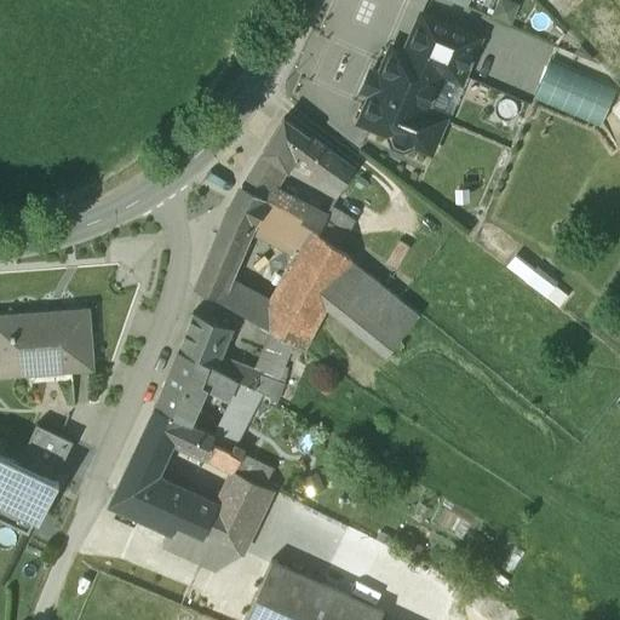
[(477,39),(422,16),(406,53),(442,69),(441,72),(460,80),(477,39)]
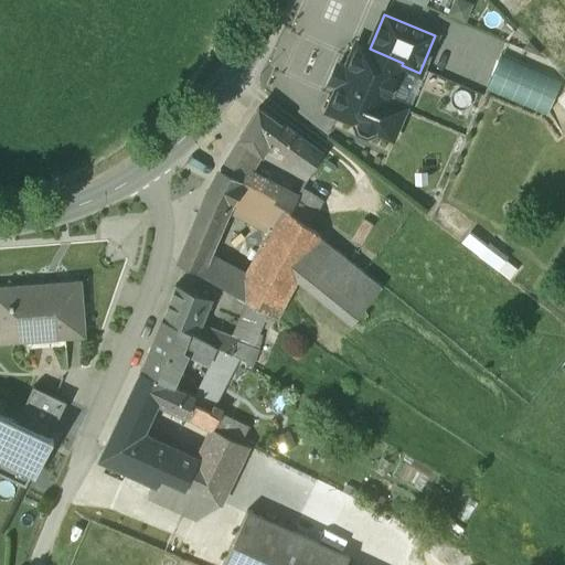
[(370,49),(356,43),(329,110),(356,123),(355,124),(359,131),(366,135),(375,131),(375,130),(392,137),(404,109),(386,102),(402,65),(403,63),(370,49)]
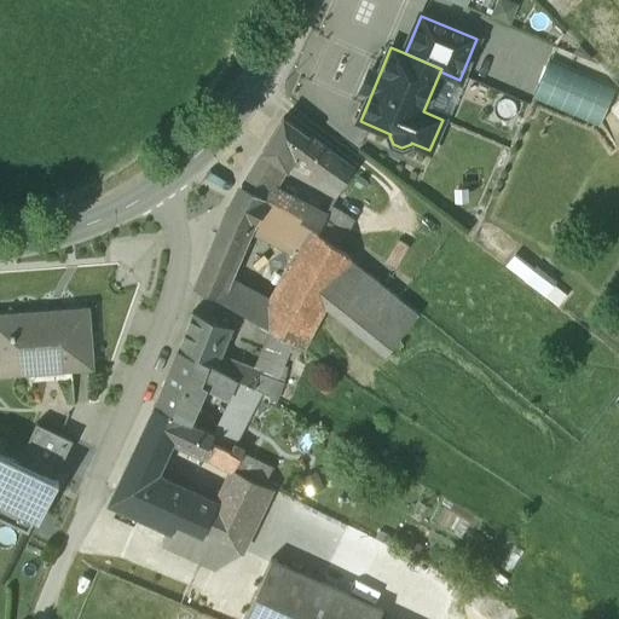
[(597,128),(614,91),(551,61),(533,99),(597,128)]
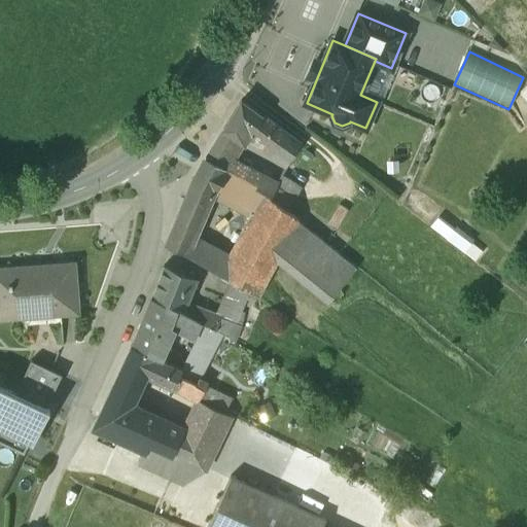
[(262,116),(241,101),(217,139),(235,150),(244,144),(251,134),(262,116)]
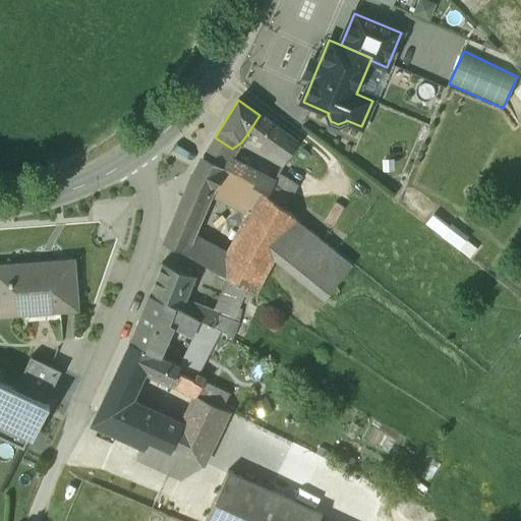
[(297,142),(259,115),(248,132),(286,160),(297,142)]
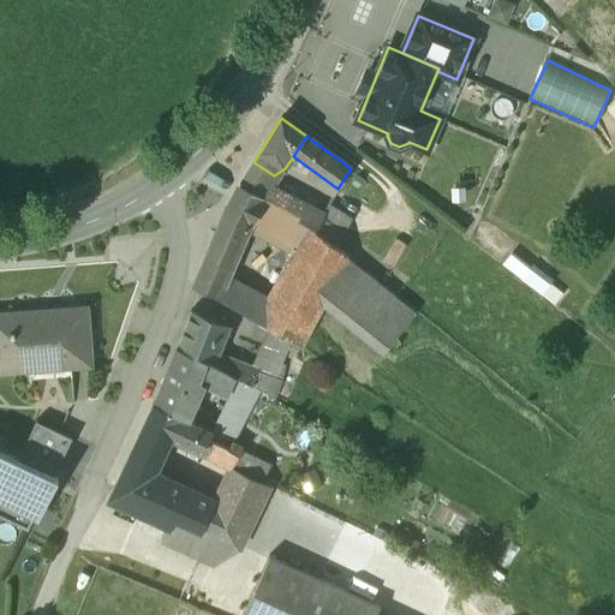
[(254,162),(242,183),(261,195),(267,186),(274,175),(254,162)]
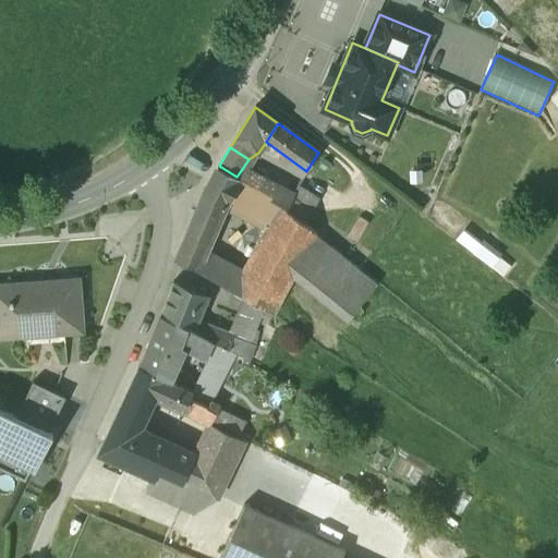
[(237,177),(219,166),(211,178),(240,194),(245,183),(237,177)]
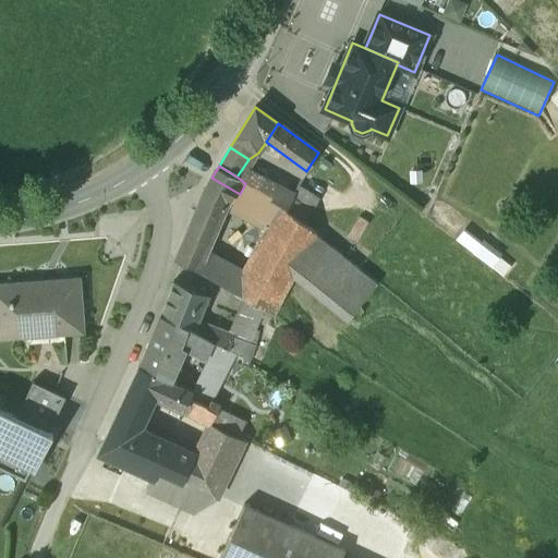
[(292,194),(242,169),(237,177),(245,183),(279,205),(286,209),(293,194),(292,194)]
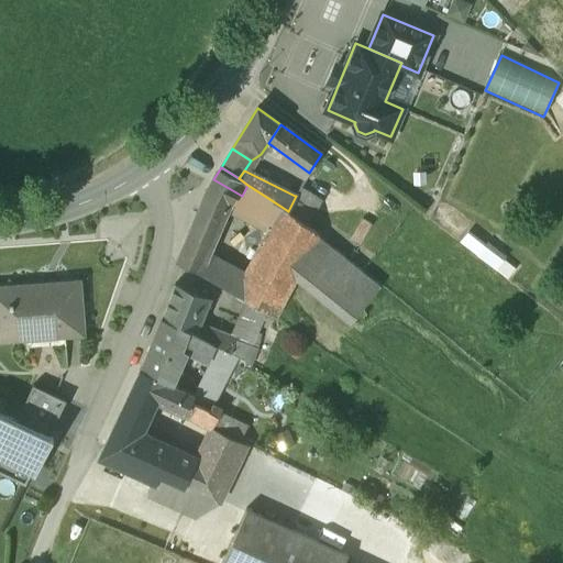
[(242,196),(213,179),(205,192),(181,249),(203,256),(225,203),(234,208),(242,196)]
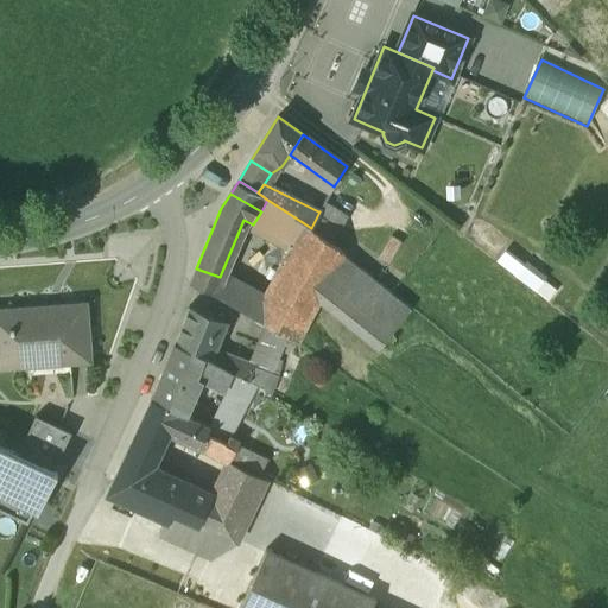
[(304,223),(267,200),(261,211),(253,225),(292,245),(304,223)]
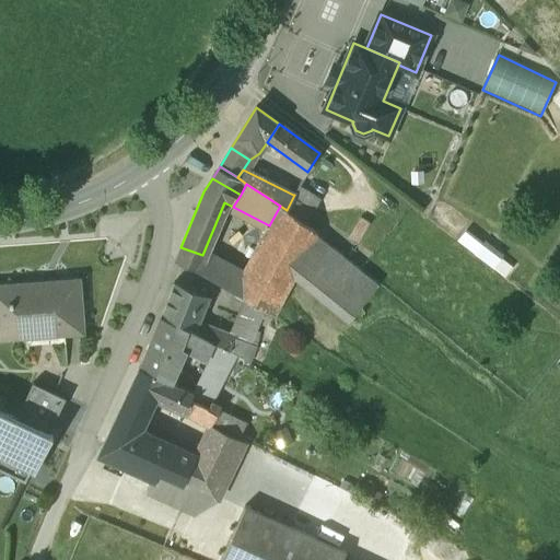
[(299,185),(293,195),(294,195),(287,210),(305,224),(312,211),(319,198),(299,185)]
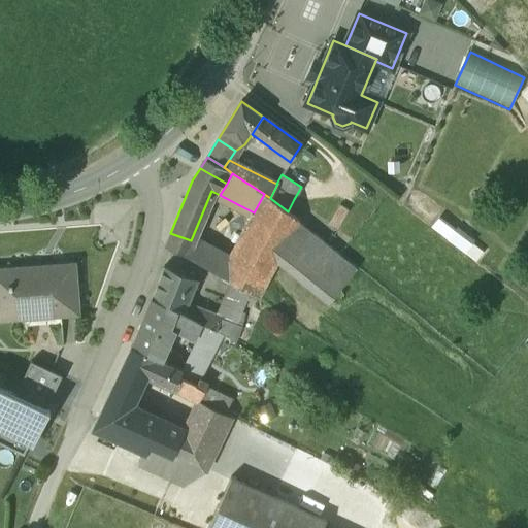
[(270,198),(264,194),(254,212),(232,257),(223,275),(230,279),(250,291),(258,296),(277,262),(299,221),(288,211),(270,198)]
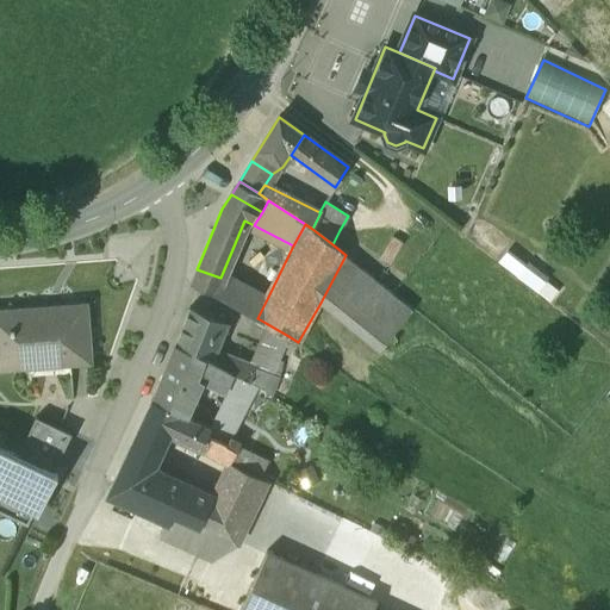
[(356,243),(340,230),(332,244),(346,255),(349,257),(356,243)]
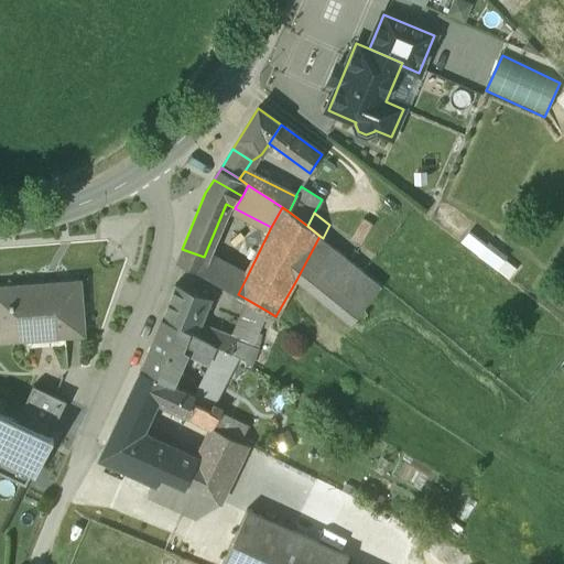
[(375,231),(359,219),(344,239),(358,251),(375,231)]
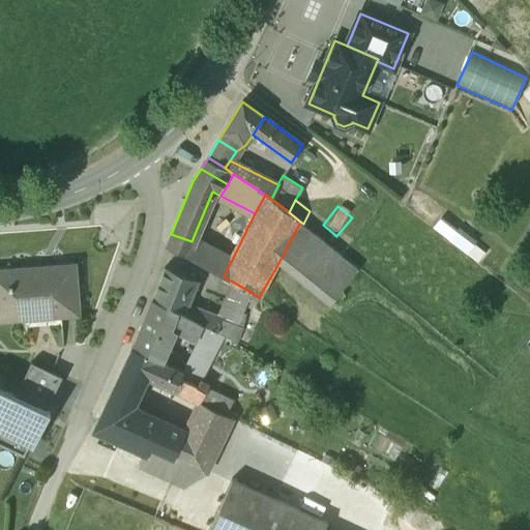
[(487,253),(442,218),(435,228),(435,229),(479,263),(487,253)]
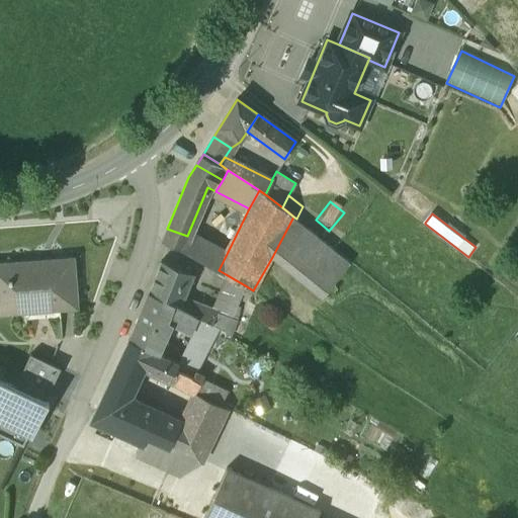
[(296,219),(293,217),(272,257),(322,297),(350,262),(296,219)]
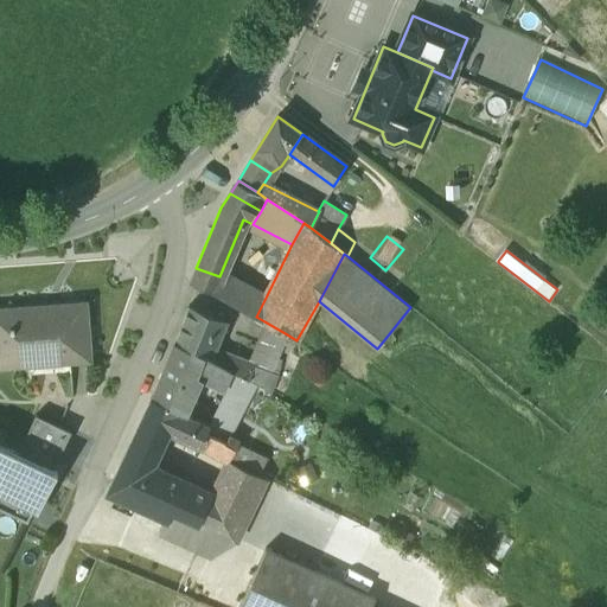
[(219,276),(196,268),(191,281),(212,292),(219,276)]
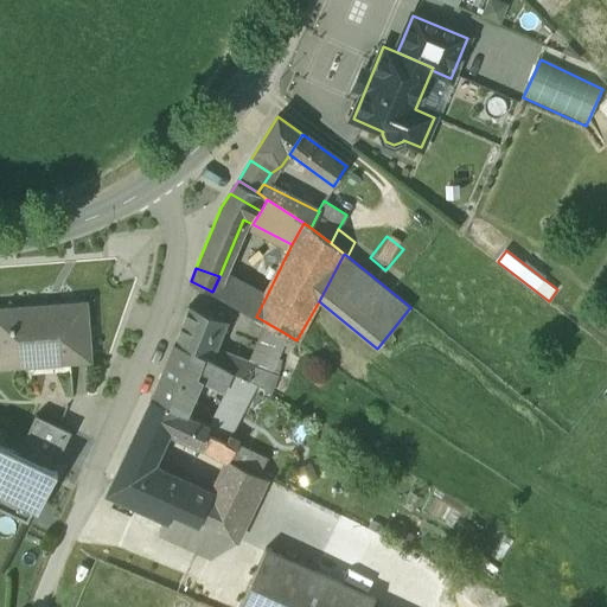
[(267,295),(235,280),(234,282),(219,276),(212,292),(256,317),(267,295)]
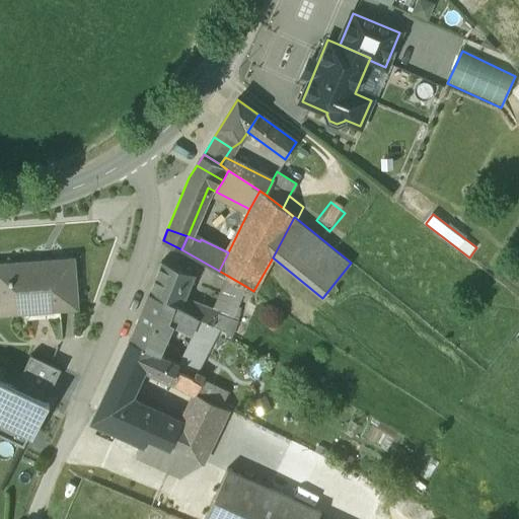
[(73,260),(0,265),(0,312),(24,311),(24,308),(55,306),(55,309),(76,308),(73,260)]
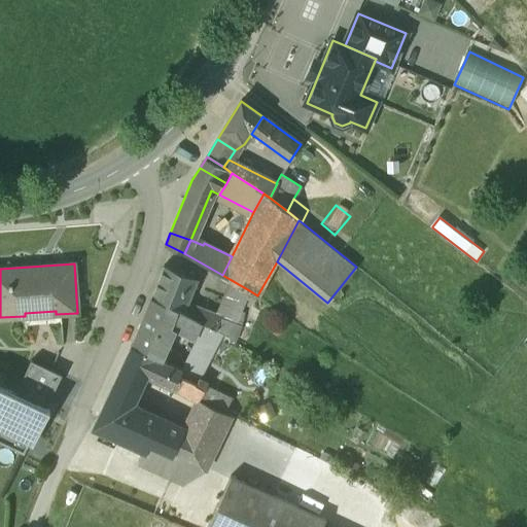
[(197,279),(164,266),(151,296),(184,310),(186,303),(197,279)]
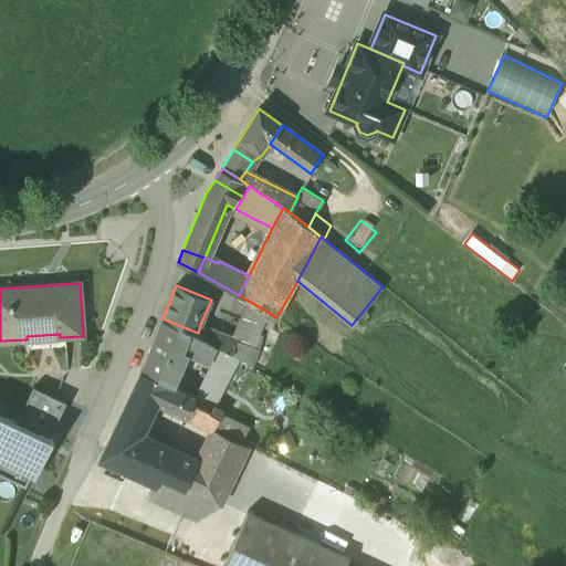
[(268,312),(247,300),(237,324),(259,333),(268,312)]
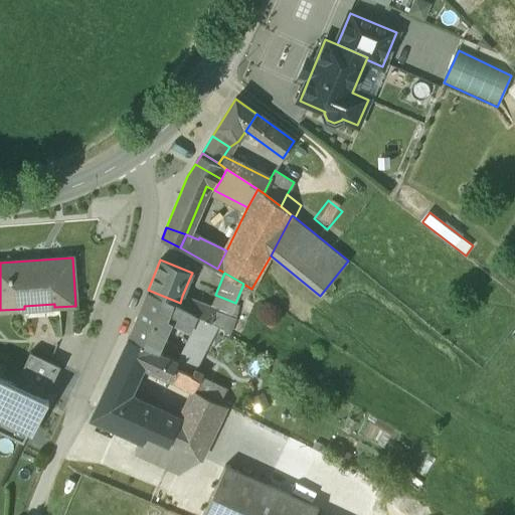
[(180,303),(148,290),(134,325),(162,339),(170,320),(191,332),(199,315),(179,304),(180,303)]
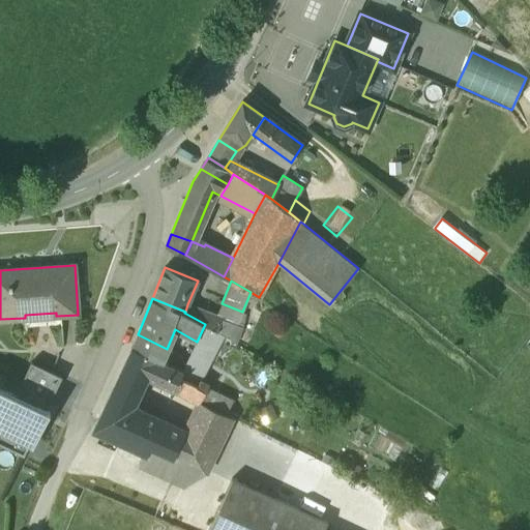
[(242,312),(222,303),(216,316),(223,318),(222,320),(237,325),(237,324),(242,312)]
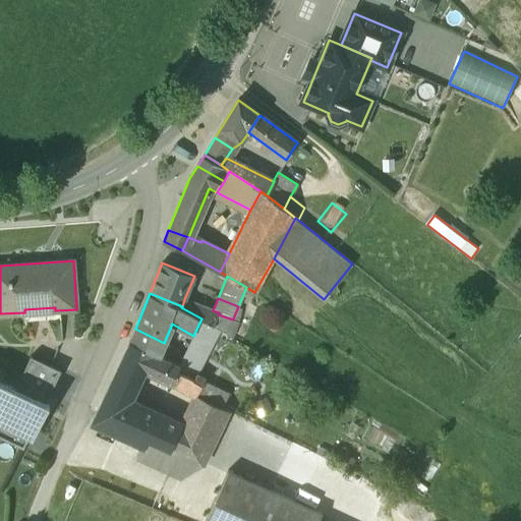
[(213,310),(184,299),(182,306),(181,307),(201,319),(214,326),(218,314),(219,312),(213,310)]
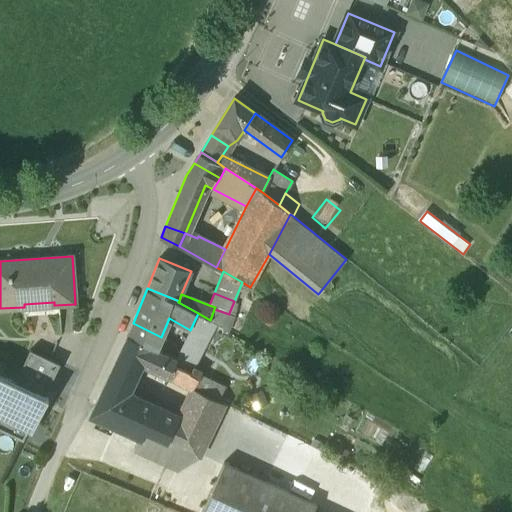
[(229,314),(214,309),(210,320),(215,324),(227,330),(234,315),(229,313),(229,314)]
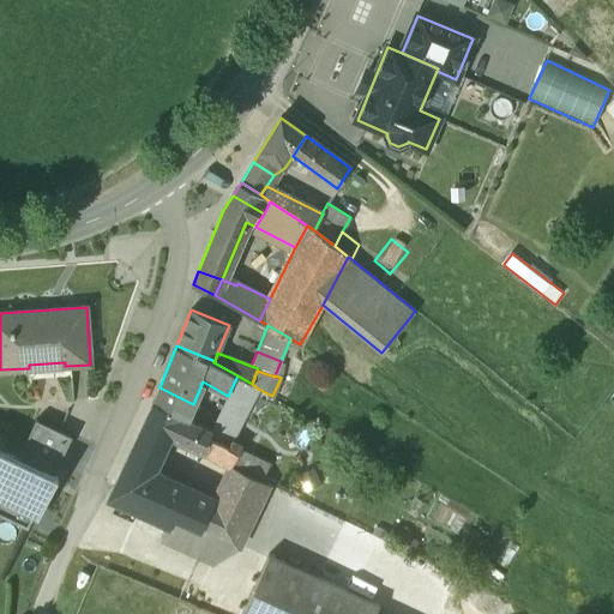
[(228,396),(212,429),(209,437),(228,447),(232,440),(258,389),(252,384),(238,375),(228,396)]
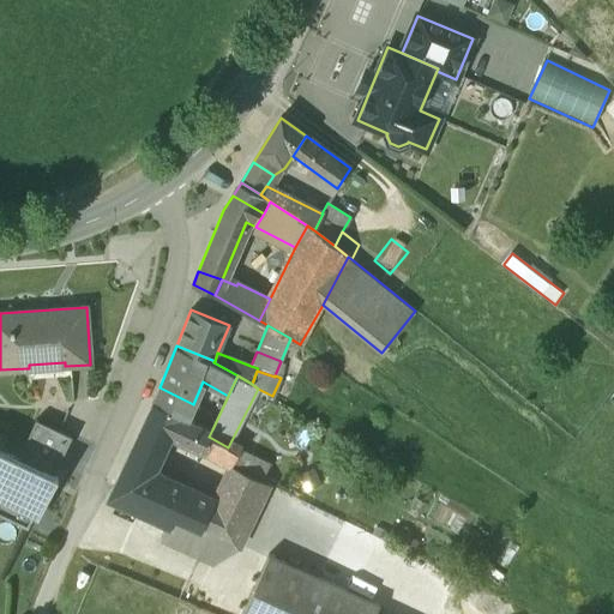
[(193,404),(160,387),(154,402),(187,417),(193,404)]
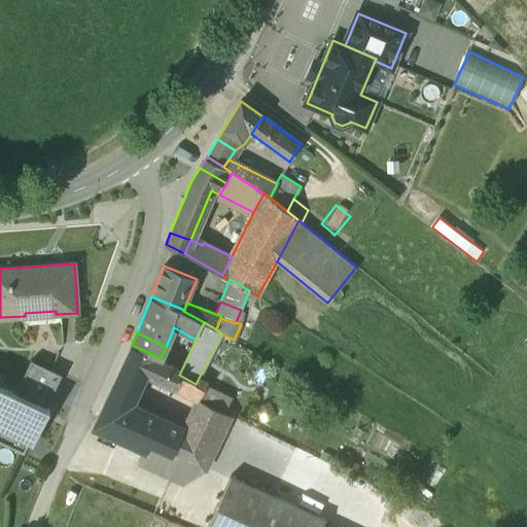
[(161,358),(132,345),(111,389),(134,399),(146,374),(173,387),(179,375),(182,369),(161,358)]
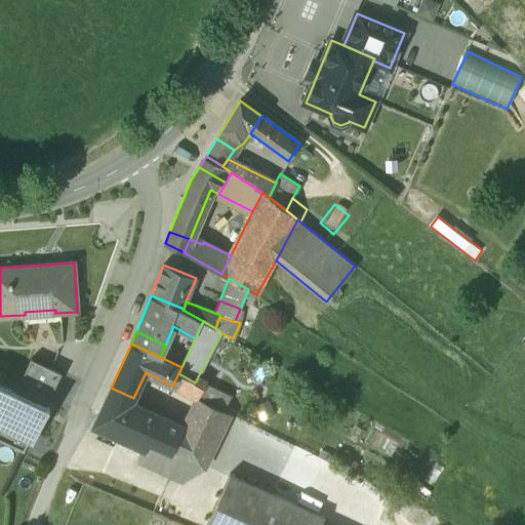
[(14,393),(45,407),(62,373),(31,359),(14,393)]
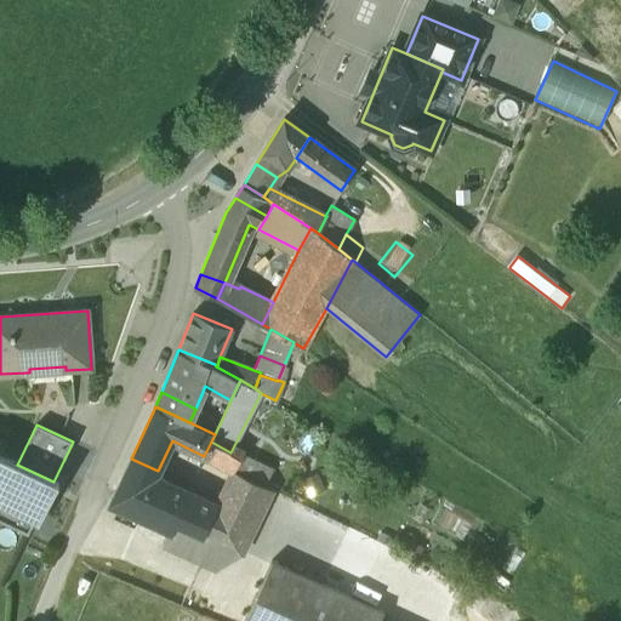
[(0,455),(7,440),(0,436),(0,506),(16,514),(10,528),(27,535),(33,522),(39,525),(58,484),(53,482),(17,465),(0,455)]
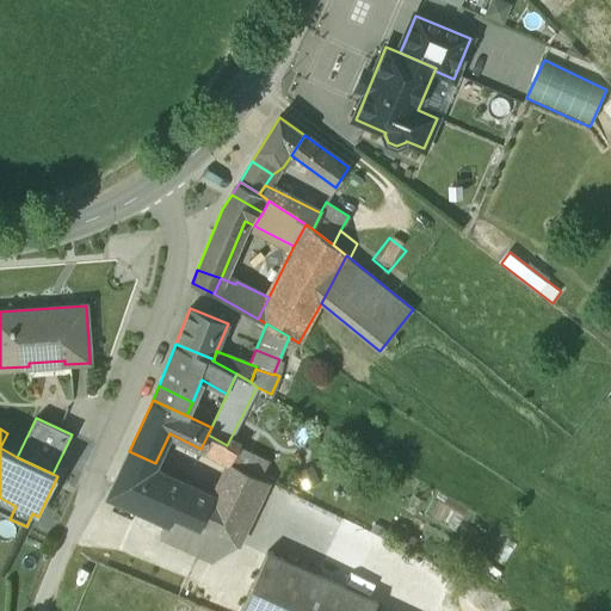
[(227,445),(208,434),(201,449),(229,463),(235,454),(239,445),(240,444),(230,438),(227,445)]
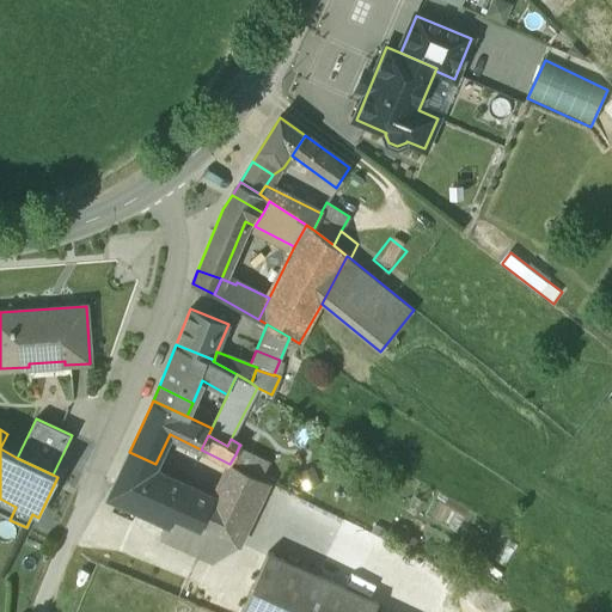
[(270,461),(239,446),(236,454),(230,464),(262,479),(270,461)]
